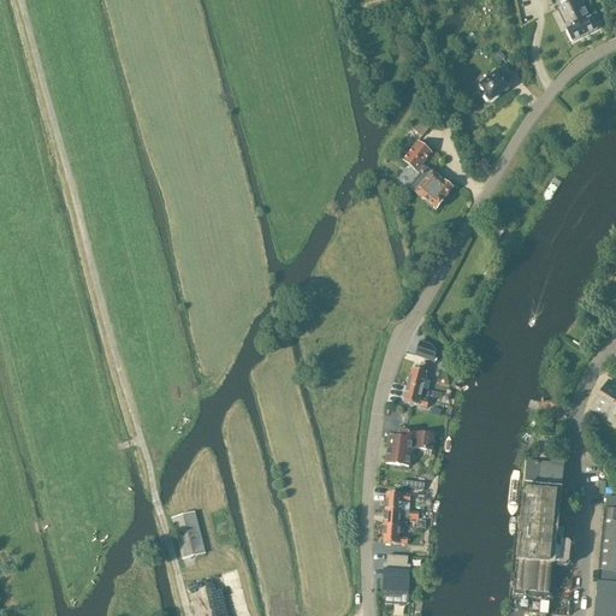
[(588,19),(580,3),(582,1),(581,0),(573,0),(574,0),(573,0),(574,0),(575,1),(557,11),(567,30),(566,30),(572,42),(596,30),(590,18),(588,19)]
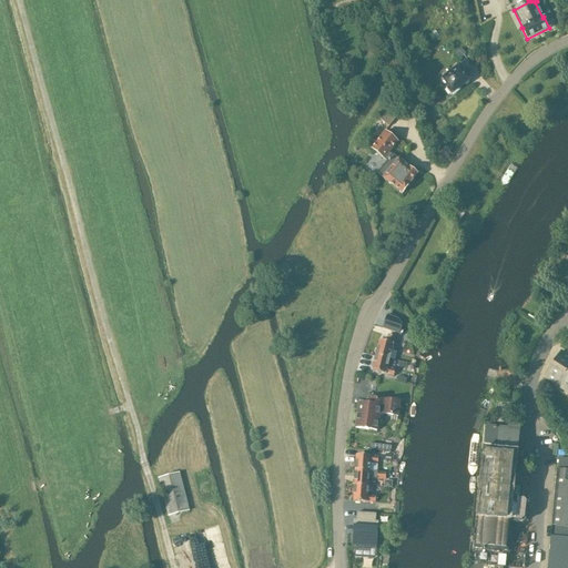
[(466,54),(460,48),(452,56),(457,62),(466,54)]
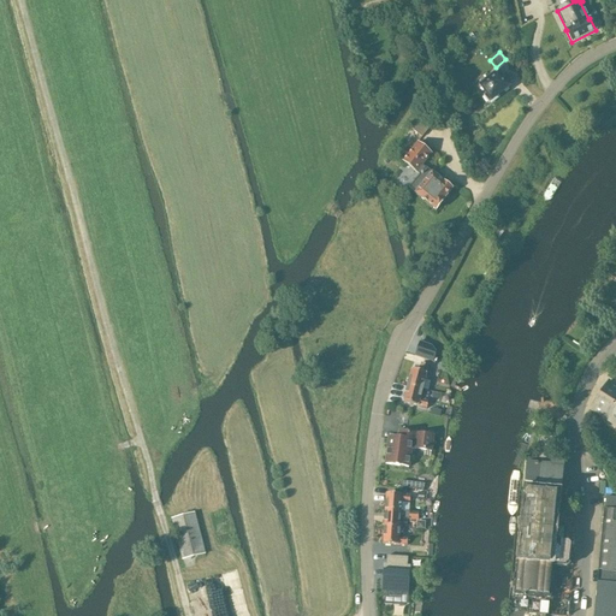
[(508,65),(498,71),(480,87),(486,95),(484,96),(489,102),(509,87),(507,83),(516,76),(508,65)]
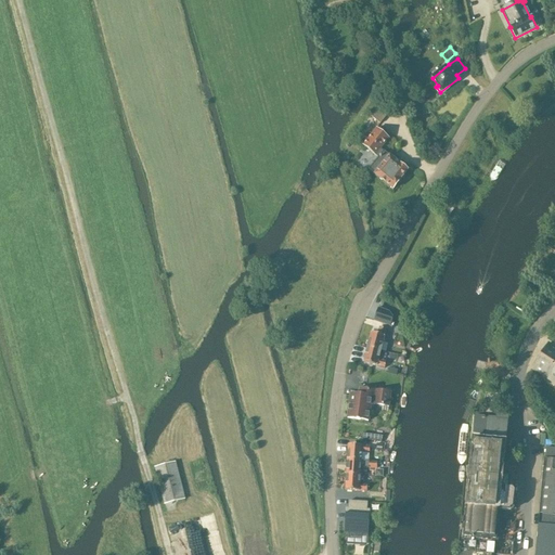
[(378,104),(370,116),(381,125),(389,113),(378,104)]
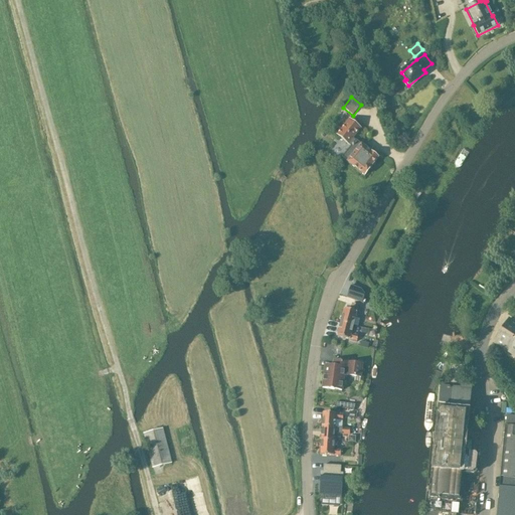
[(349,119),(336,135),(340,138),(352,147),(349,151),(353,155),(347,163),(364,176),(378,159),(361,145),(361,146),(356,142),(353,140),(361,129),(353,122),(349,119)]
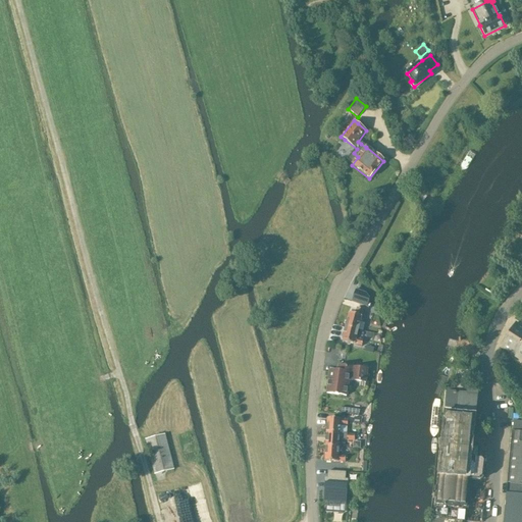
[(356,290),(352,302),(367,307),(369,301),(365,293),(356,290)]
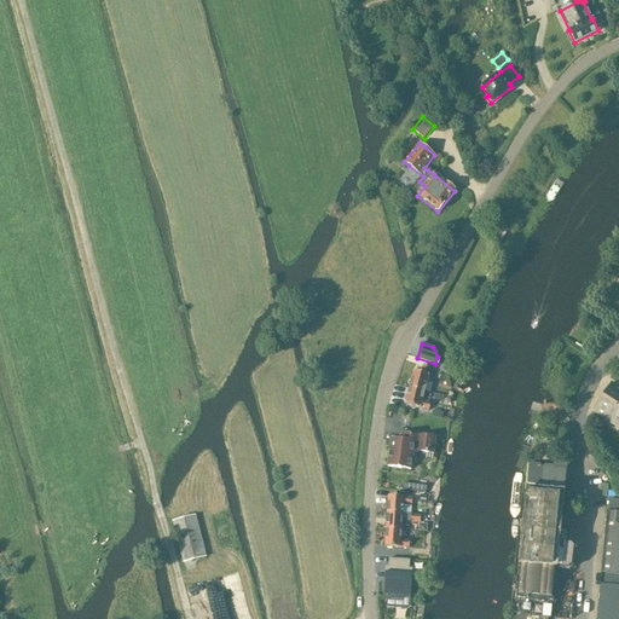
[(409,388),(424,392),(431,368),(423,365),(421,374),(414,371),(409,388)]
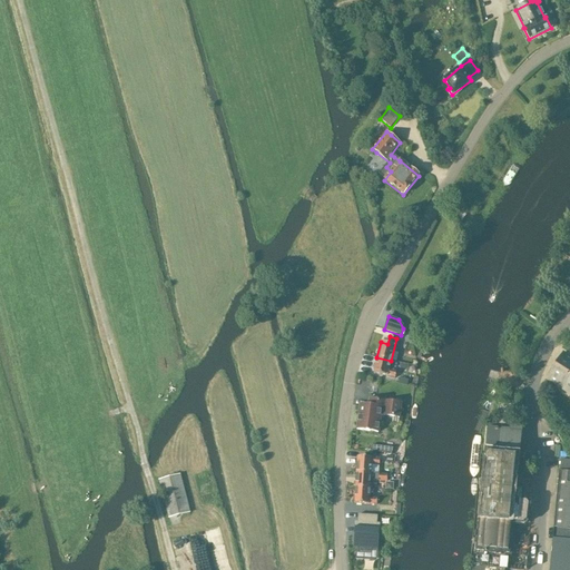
[(546,380),(569,395),(569,357),(562,353),(546,380)]
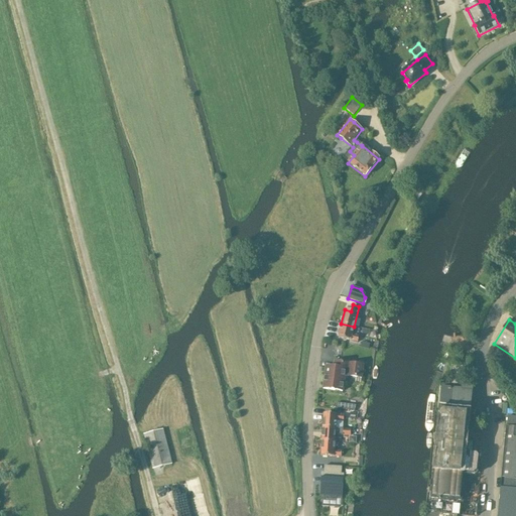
[(359,336),(352,334),(354,327),(341,324),(338,338),(351,341),(358,343),(359,336)]
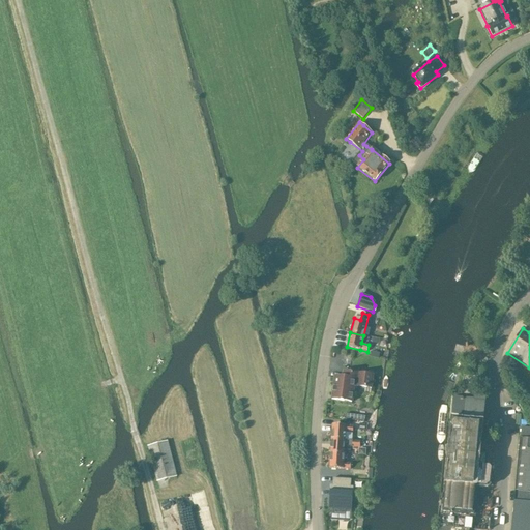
[(343,378),(334,377),(331,401),(353,403),(354,388),(372,390),(374,376),(344,372),(343,378)]
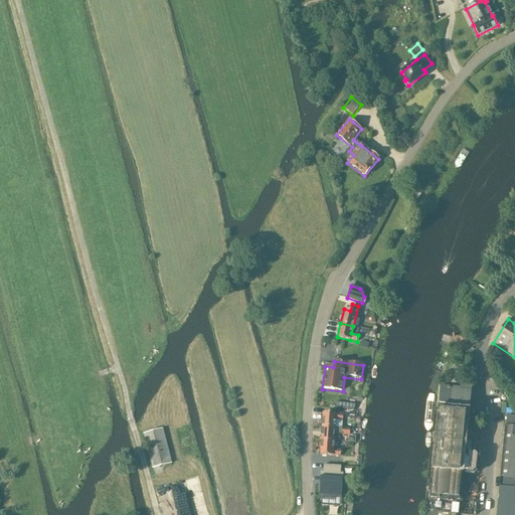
[(440,383),(438,407),(438,408),(469,410),(471,387),(463,386),(465,366),(450,365),(449,384),(440,383)]
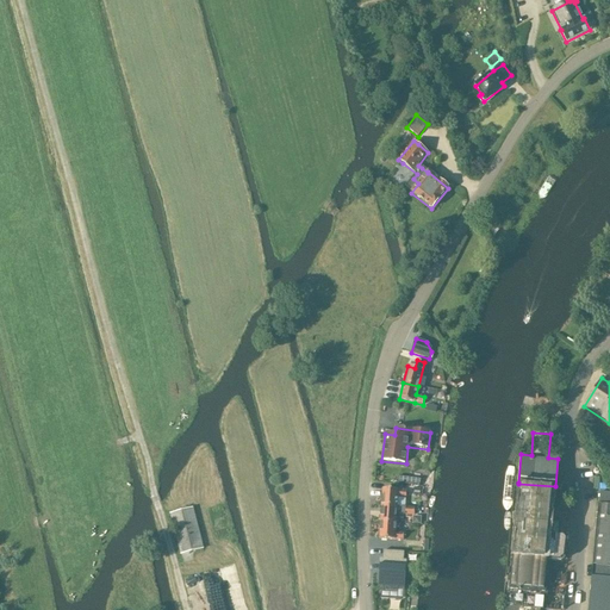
[(551,536),(555,486),(518,484),(509,590),(508,590),(505,607),(534,609),(543,609),(545,593),(548,561),(560,561),(564,559),(566,541),(562,537),(551,536)]
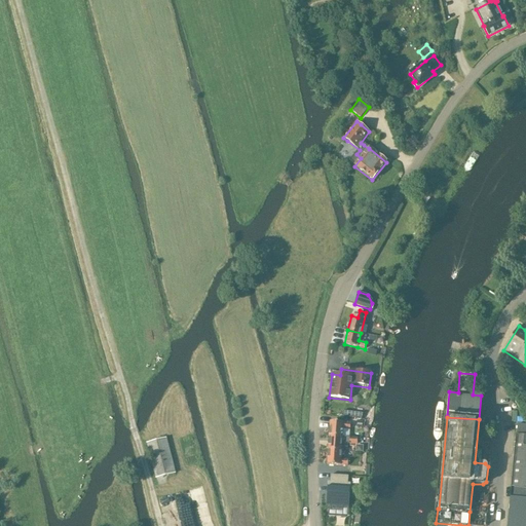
[(350,423),(343,423),(330,422),(329,437),(342,438),(342,437),(342,429),(350,430),(350,423)]
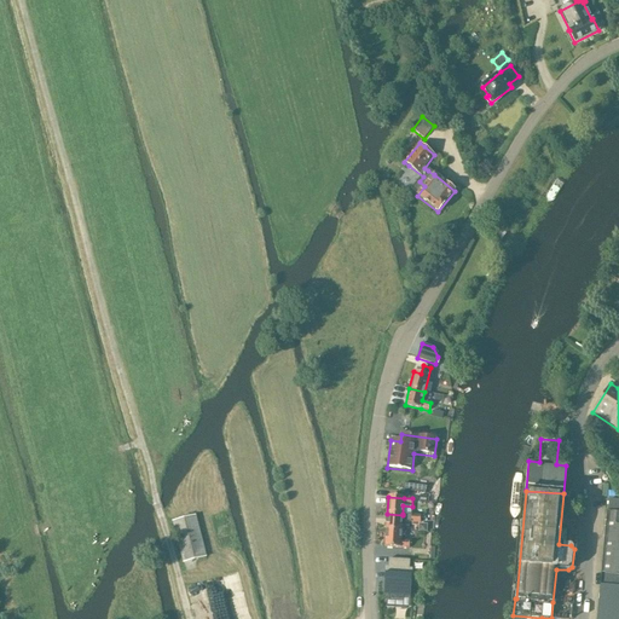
[(618,501),(608,499),(607,513),(609,513),(618,513),(618,501)]
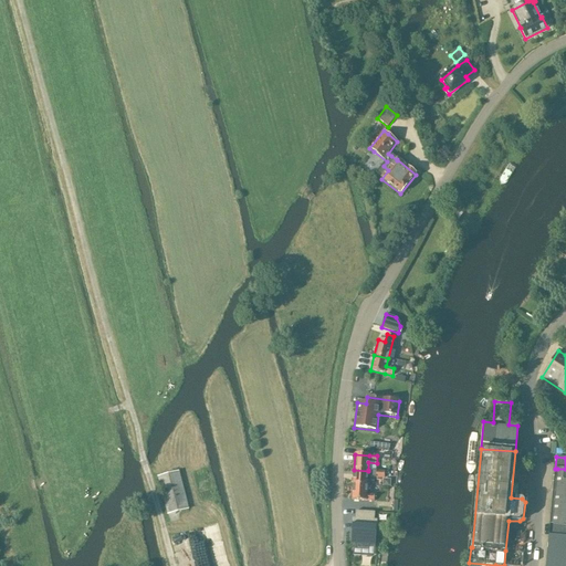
[(555,469),(549,524),(553,525),(565,525),(565,469),(557,469),(555,469)]
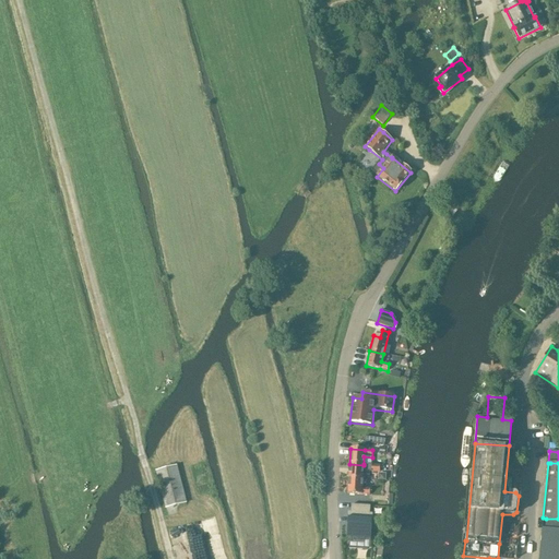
[(380,465),(364,464),(364,465),(349,464),(348,479),(363,479),(363,472),(380,473),(380,465)]
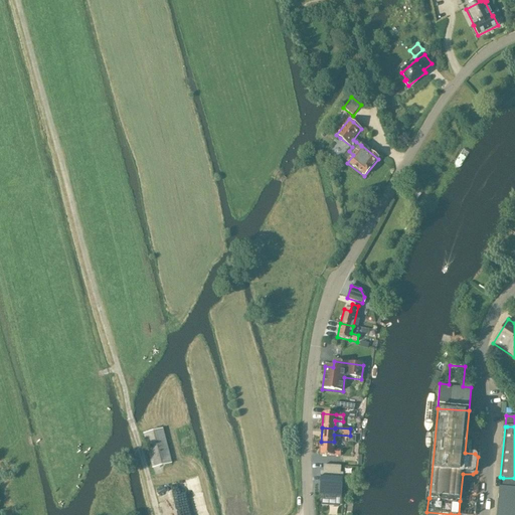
[(144,434),(152,469),(172,464),(163,428),(144,434)]
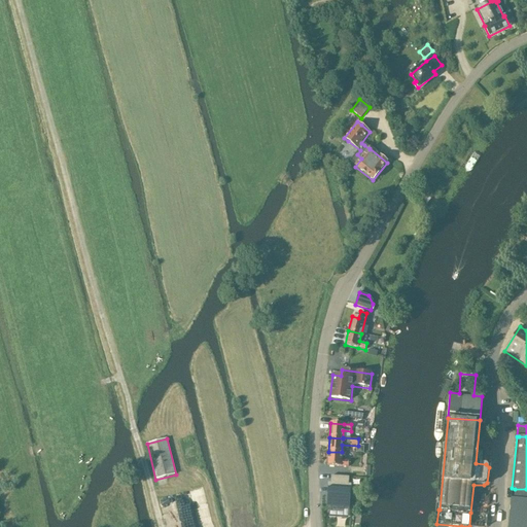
[(349,460),(341,460),(342,452),(328,452),(327,466),(341,467),(348,467),(349,460)]
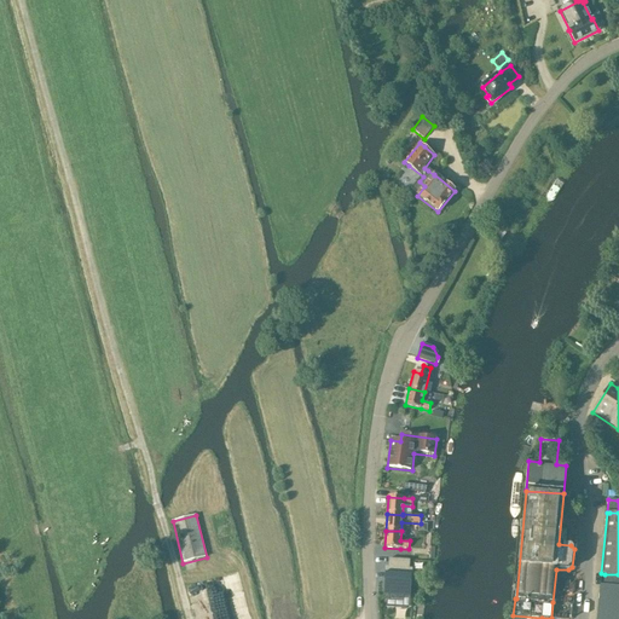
[(410,570),(410,561),(389,560),(388,568),(385,567),(383,585),(385,585),(383,595),(392,596),(392,600),(403,601),(403,596),(410,597),(411,586),(412,570),(410,570)]
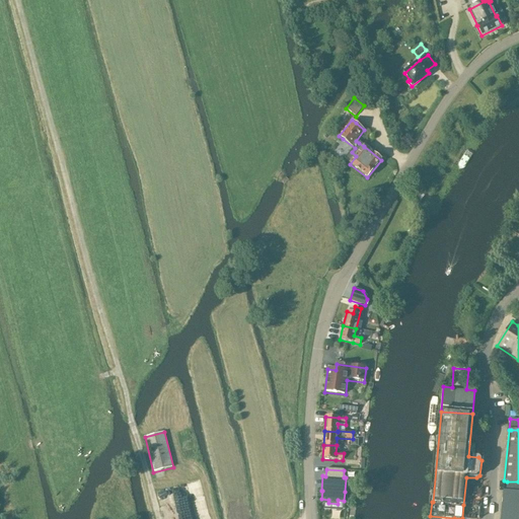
[(503,491),(500,518),(518,518),(518,482),(507,482),(504,480),(503,491)]
